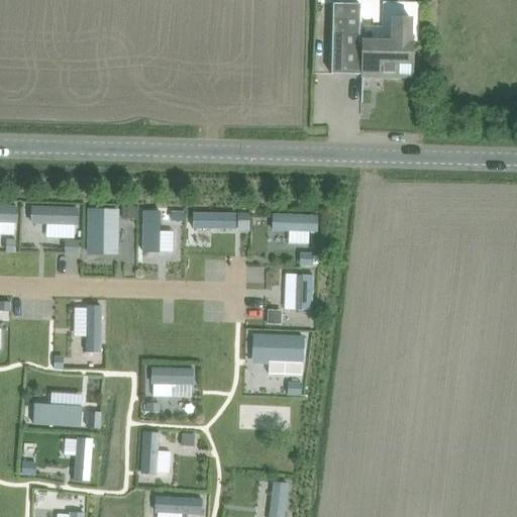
[(412,78),(412,58),(413,43),(411,43),(411,19),(393,18),(393,42),(359,41),(360,4),(334,4),(331,74),(360,75),(360,76),(412,78)]
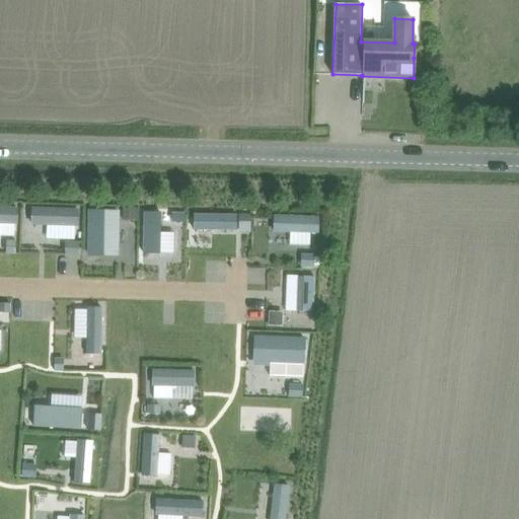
[(123,221),(122,205),(107,206),(108,222),(123,221)]
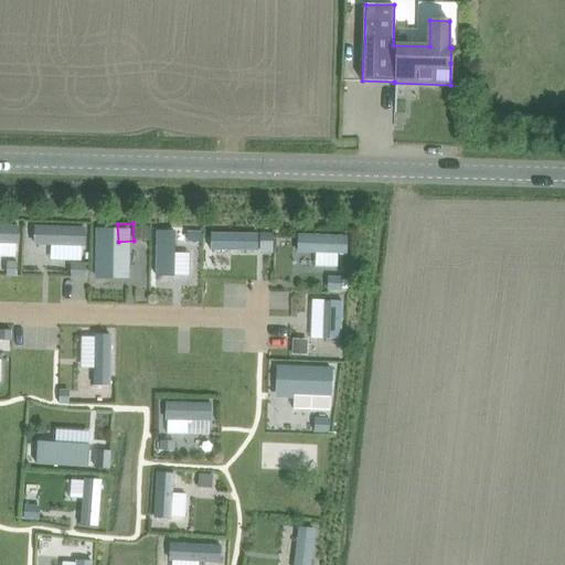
[(148,227),(134,227),(134,240),(148,240),(148,227)]
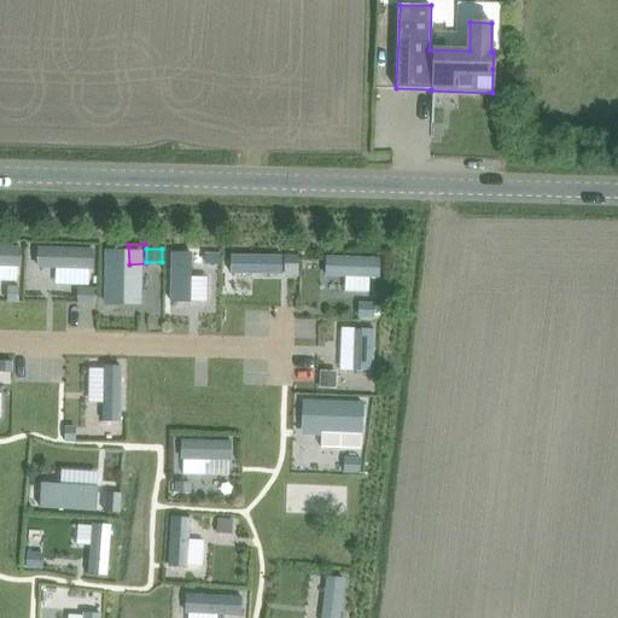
[(310,252),(309,275),(330,277),(330,290),(362,291),(363,256),(310,252)]
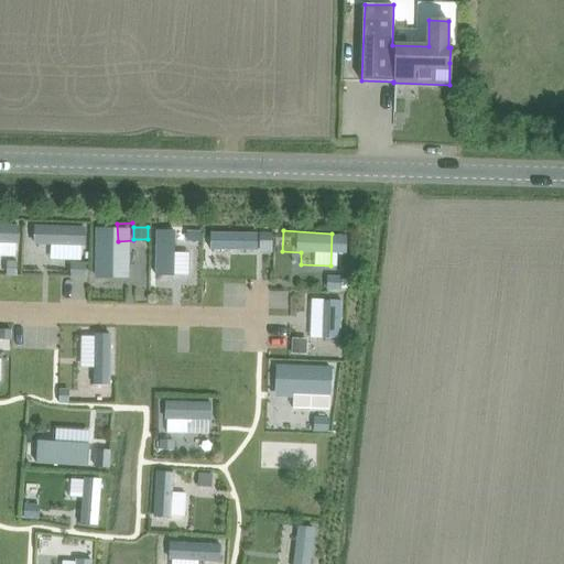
[(8,262),(8,275),(18,277),(19,262),(8,262)]
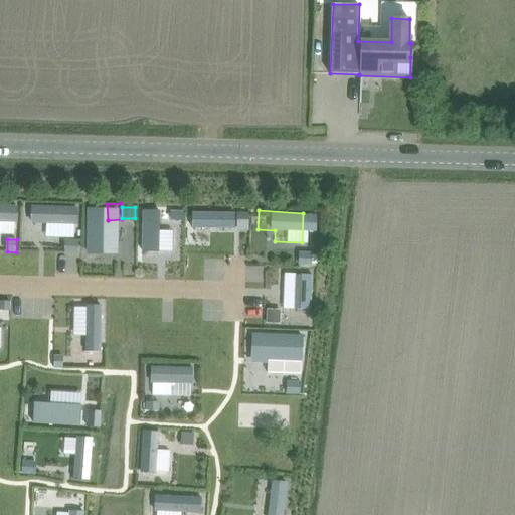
[(66,240),(65,253),(79,253),(79,240),(66,240)]
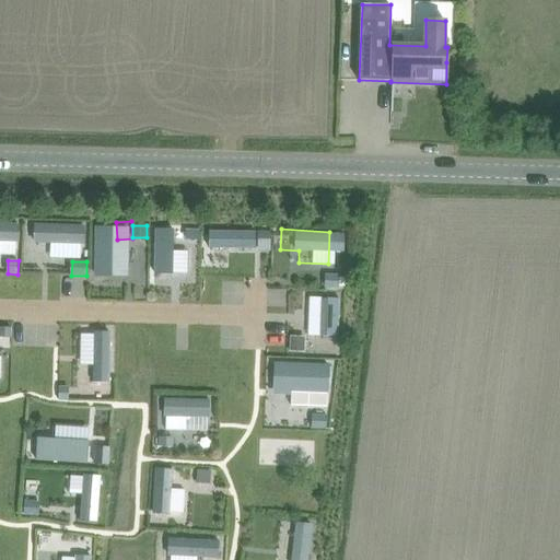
[(339,275),(326,275),(326,289),(339,289),(339,275)]
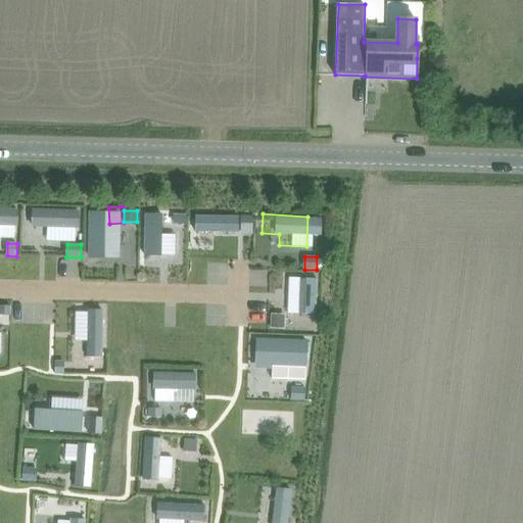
[(274,274),(275,311),(288,311),(288,274),(274,274)]
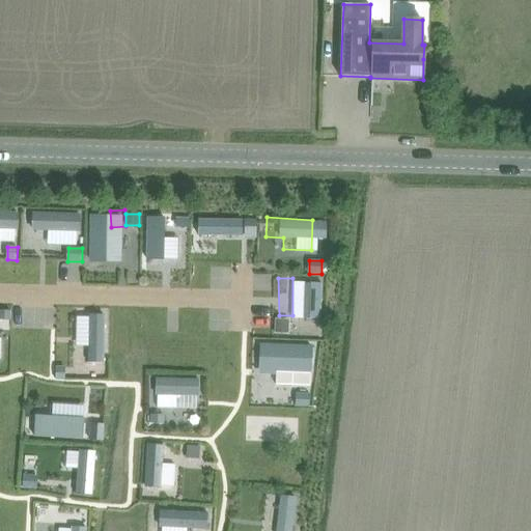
[(308,315),(309,278),(295,278),(294,314),(308,315)]
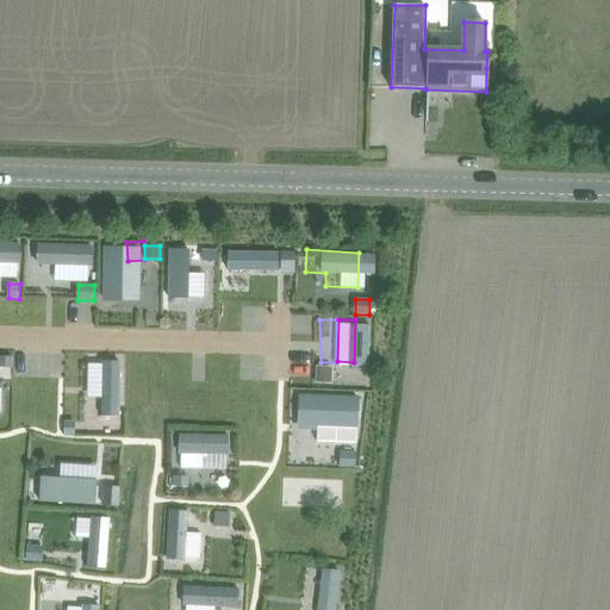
[(83,356),(85,417),(106,417),(105,355),(83,356)]
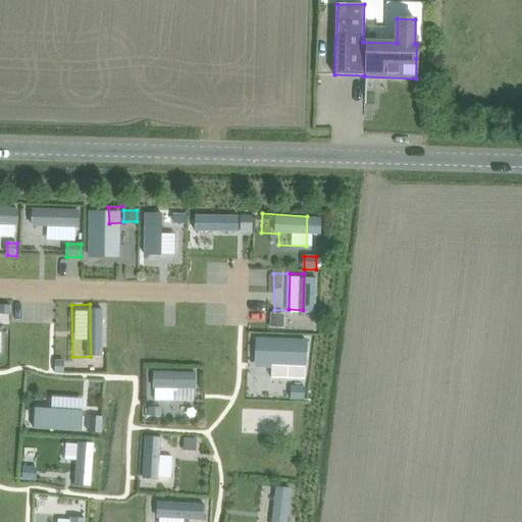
[(270,315),(270,327),(281,328),(281,315),(270,315)]
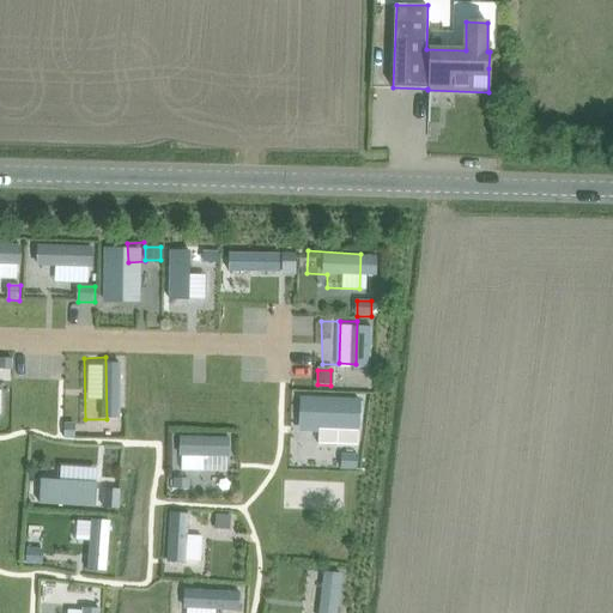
[(344,394),(284,394),(284,426),(302,426),(302,441),(343,441),(344,394)]
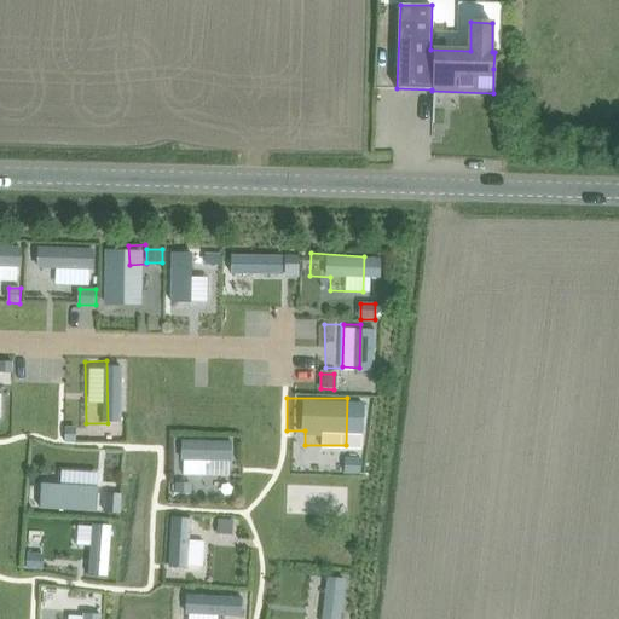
[(75,428),(64,428),(64,443),(75,443),(75,428)]
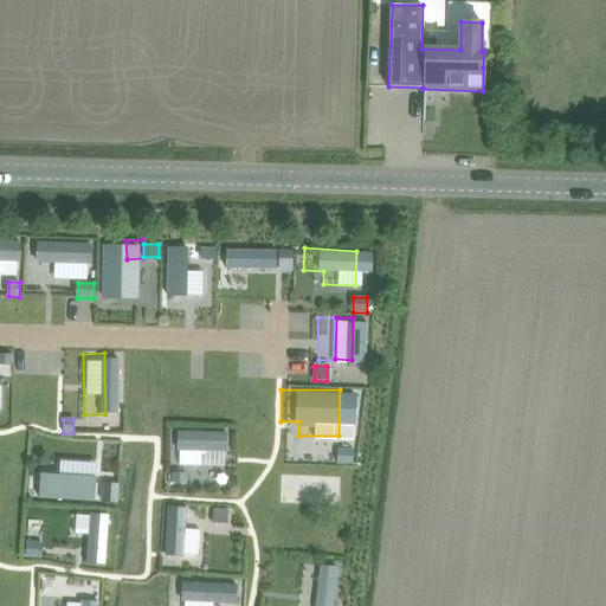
[(162,464),(213,466),(214,431),(163,429),(162,464)]
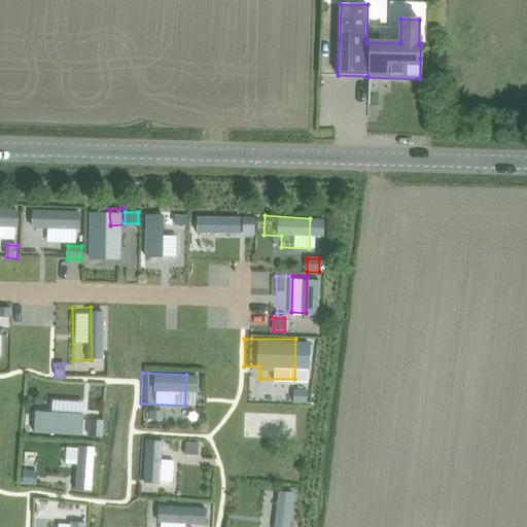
[(308,391),(294,391),(294,405),(308,405),(308,391)]
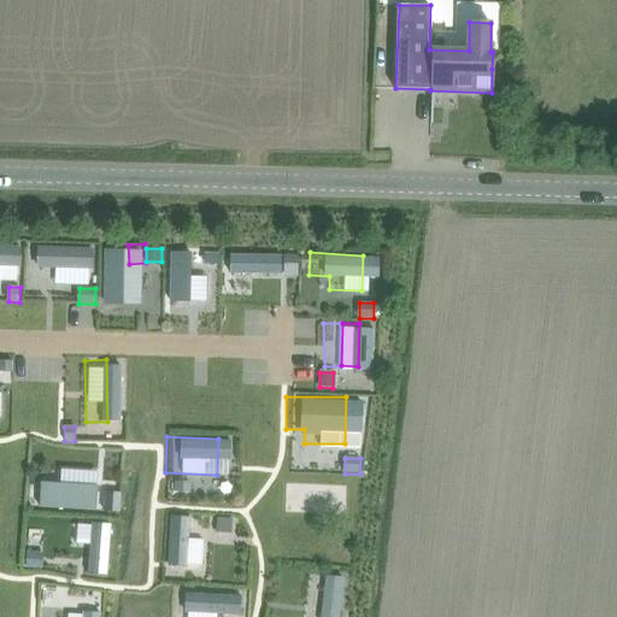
[(192,483),(175,483),(175,494),(192,494),(192,483)]
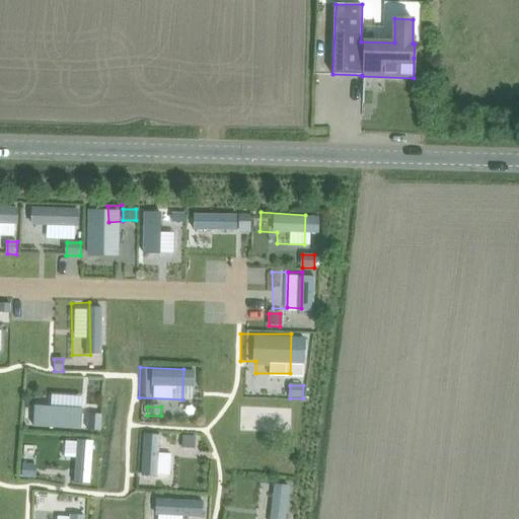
[(253,480),(247,518),(267,518),(272,483),(253,480)]
